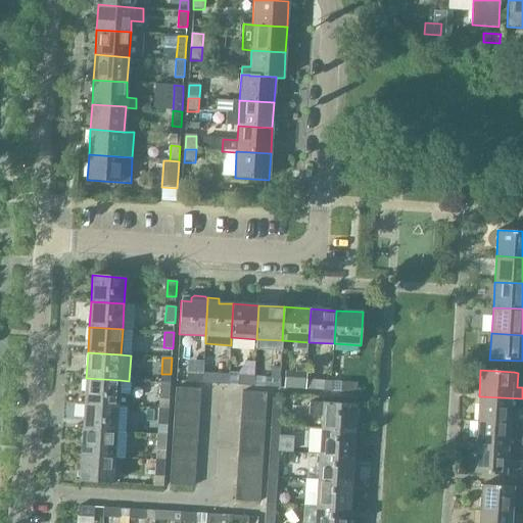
[(187,382),(203,383),(203,374),(187,373),(187,382)]
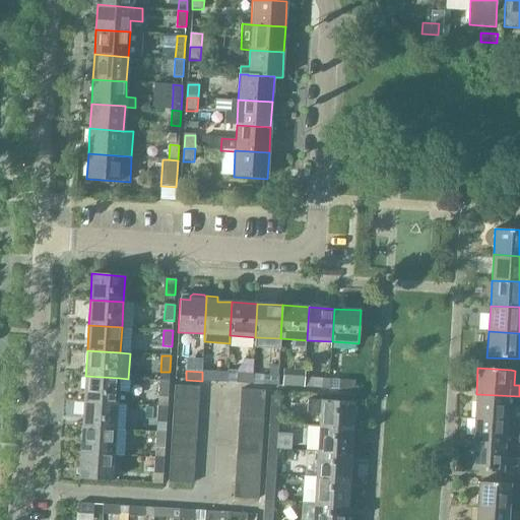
[(283,371),(282,386),(287,386),(304,387),(305,373),(283,371)]
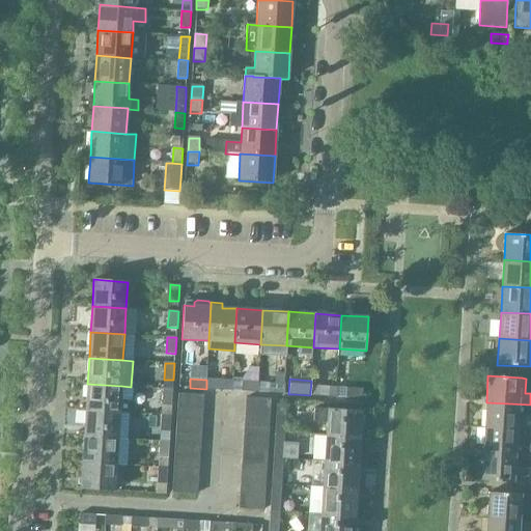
[(216,389),(232,390),(232,381),(217,380),(216,389)]
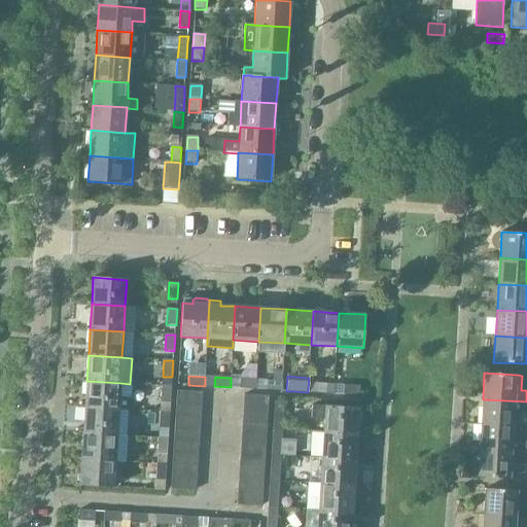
[(241,379),(240,388),(256,389),(257,380),(241,379)]
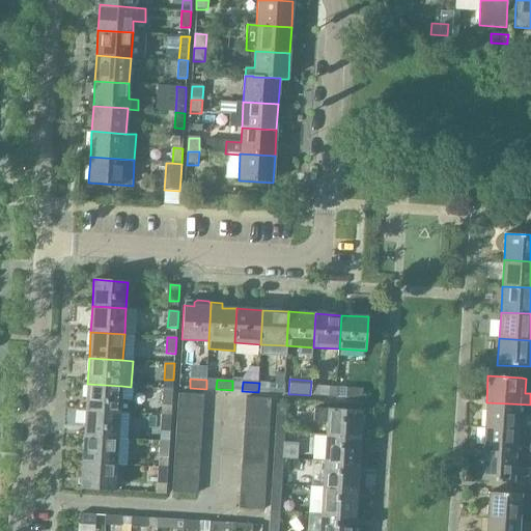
[(268,392),(284,393),(285,384),(269,383),(268,392)]
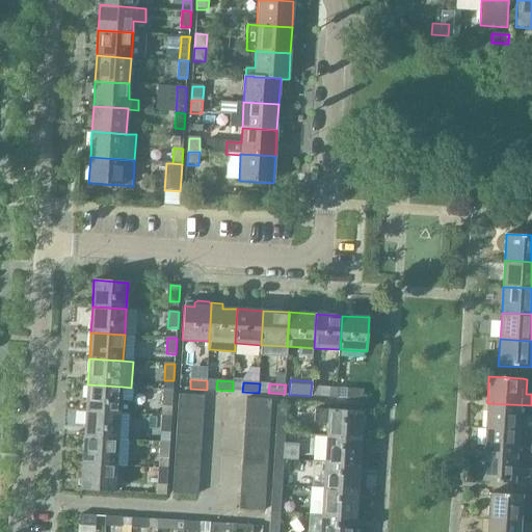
[(85,410),(120,413),(131,414),(132,401),(121,401),(122,387),(87,384),(85,410)]
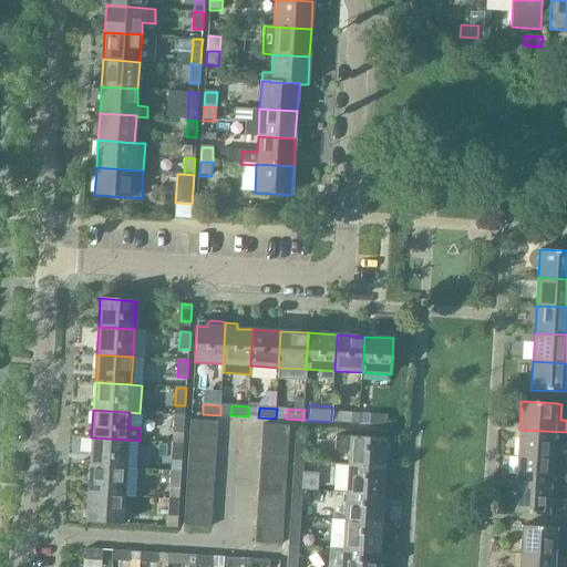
[(341,423),(359,424),(360,414),(342,413),(341,423)]
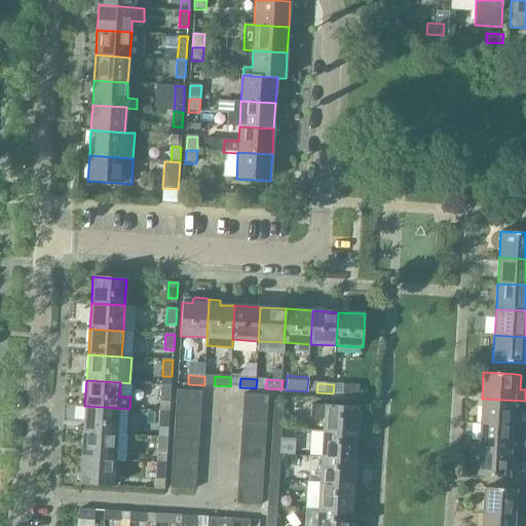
[(343,393),(359,395),(360,385),(343,384),(343,393)]
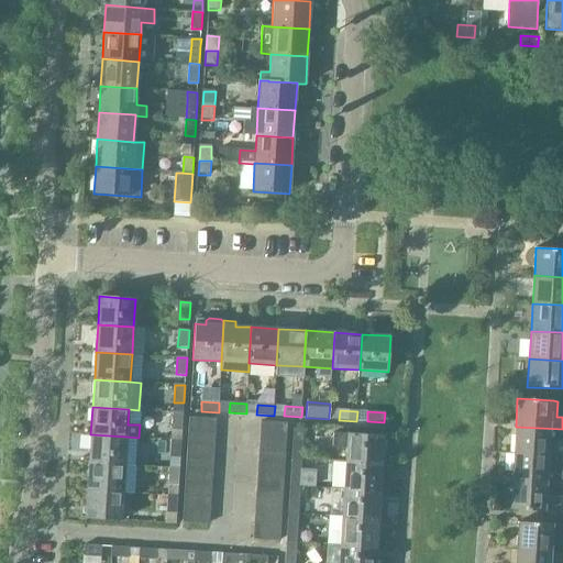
[(172,430),(181,431),(184,412),(173,412),(172,430)]
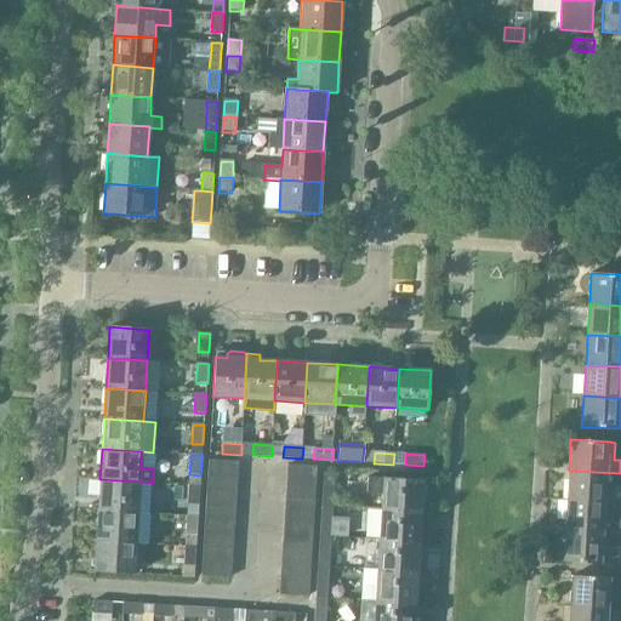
[(210,460),(209,476),(238,477),(239,462),(210,460)]
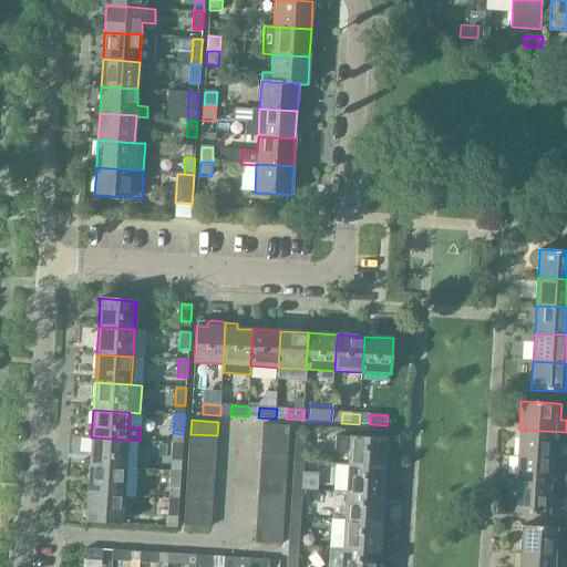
[(263,424),(263,439),(289,440),(289,426),(263,424)]
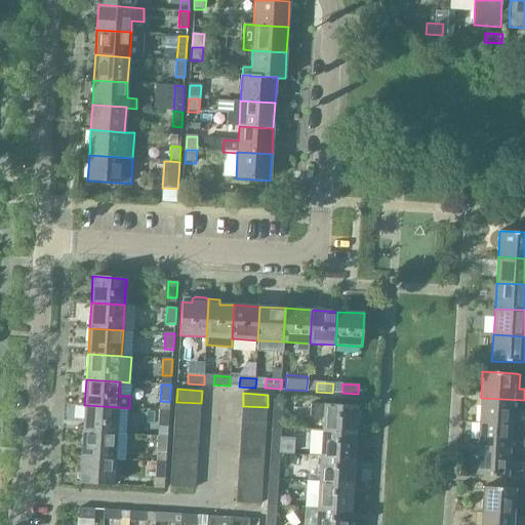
[(524,400),(481,398),(479,423),(517,426),(517,412),(524,412),(524,400)]
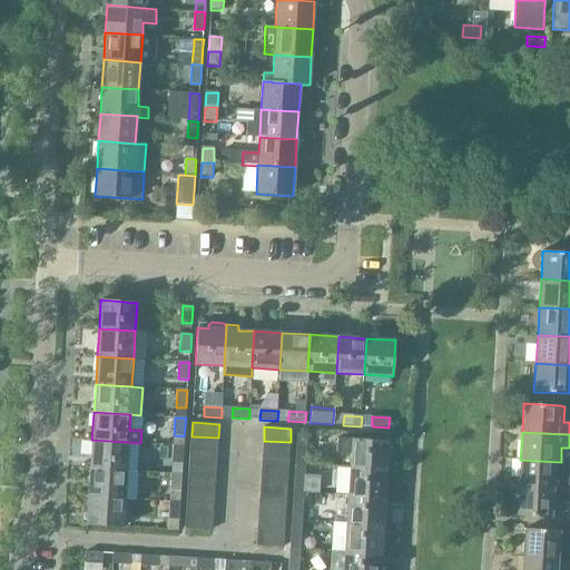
[(192,436),(190,449),(217,451),(218,438),(192,436)]
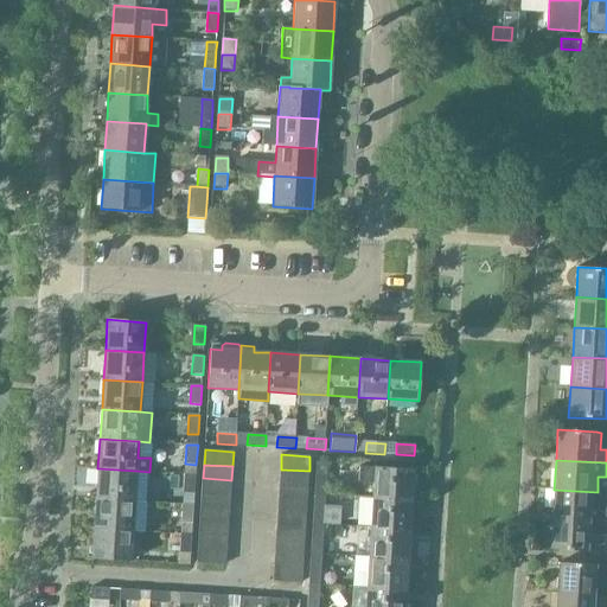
[(359,466),(358,483),(375,484),(374,498),(413,500),(414,470),(376,467),(359,466)]
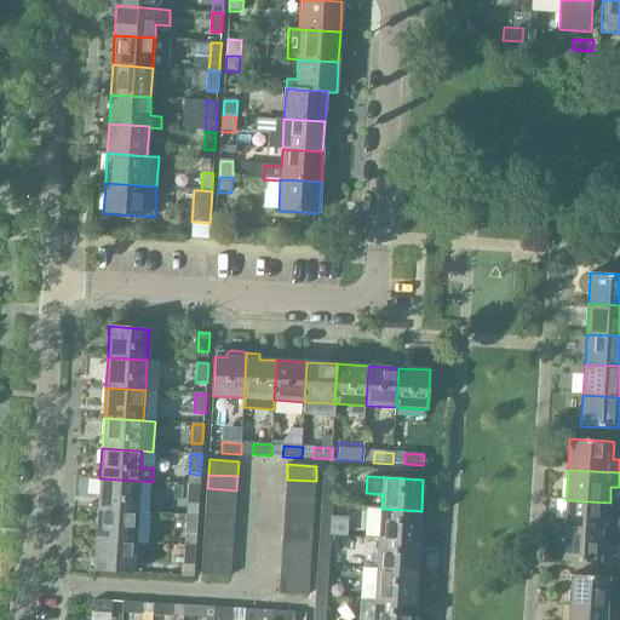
[(99,478),(98,509),(137,512),(139,481),(99,478)]
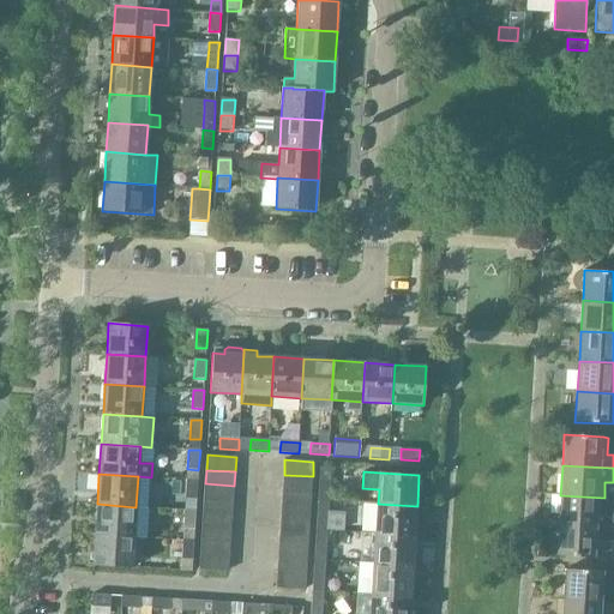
[(284,475),(283,489),(312,491),(313,476),(284,475)]
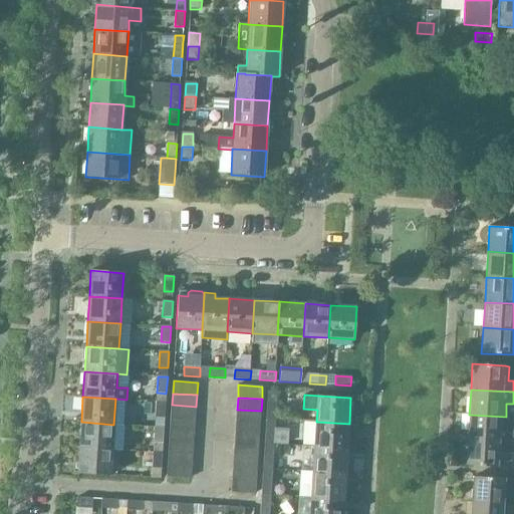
[(156,418),(165,419),(166,402),(157,402),(156,418)]
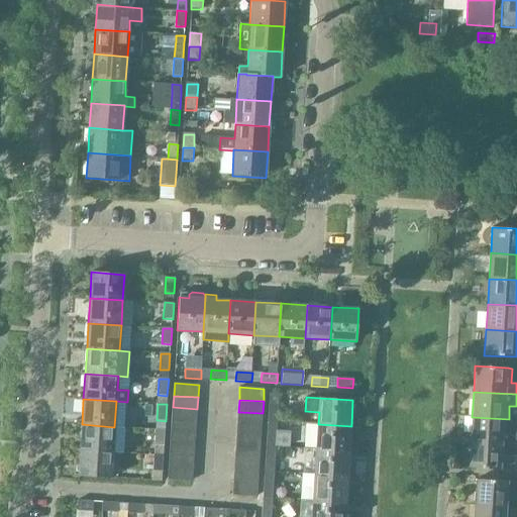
[(279,405),(270,405),(269,421),(278,422),(279,405)]
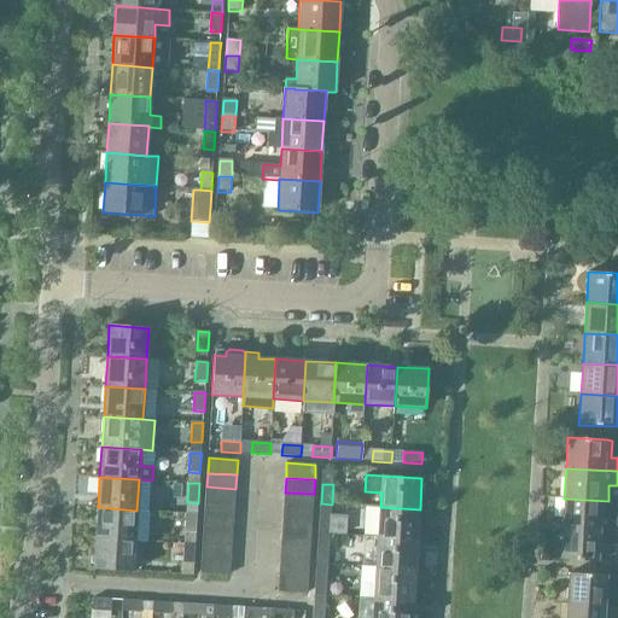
[(207,487),(205,501),(234,503),(235,489),(207,487)]
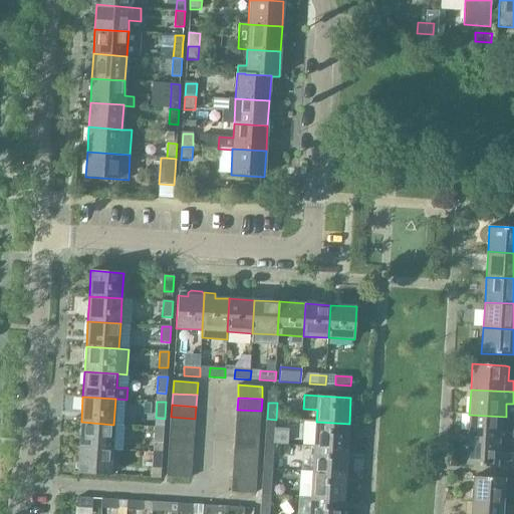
[(237,410),(236,421),(260,423),(261,411),(237,410)]
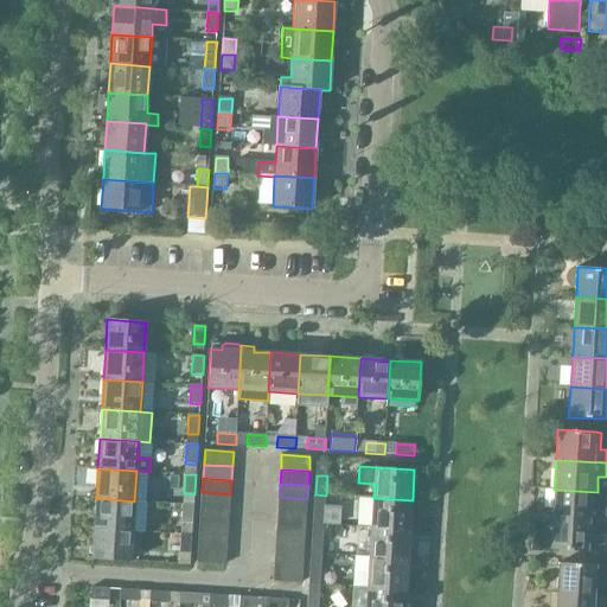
[(554,490),(551,519),(606,522),(606,509),(596,509),(598,492),(554,490)]
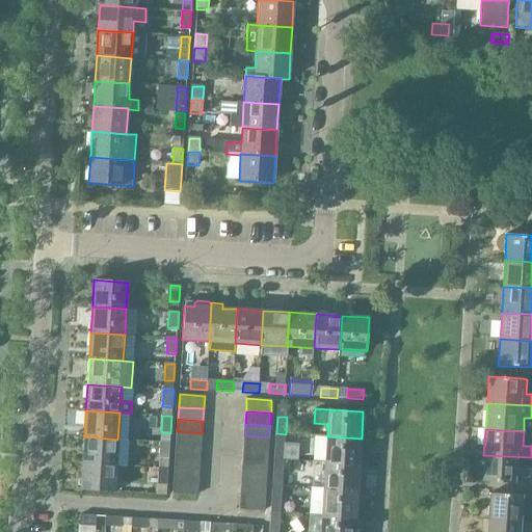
[(177,431),(176,444),(202,445),(202,433),(177,431)]
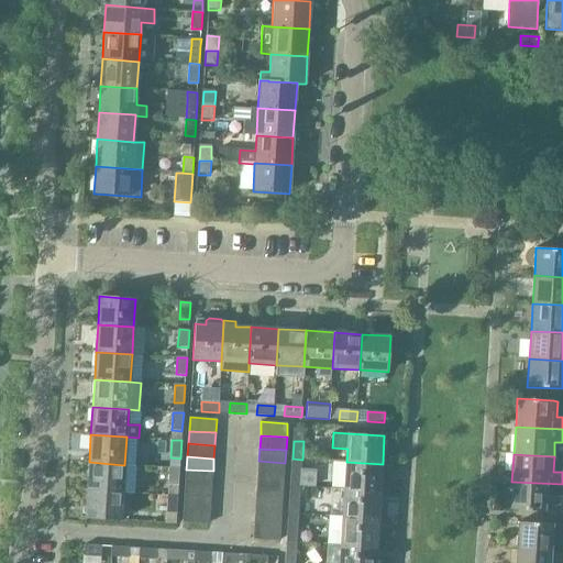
[(258,461),(257,474),(284,475),(285,463),(258,461)]
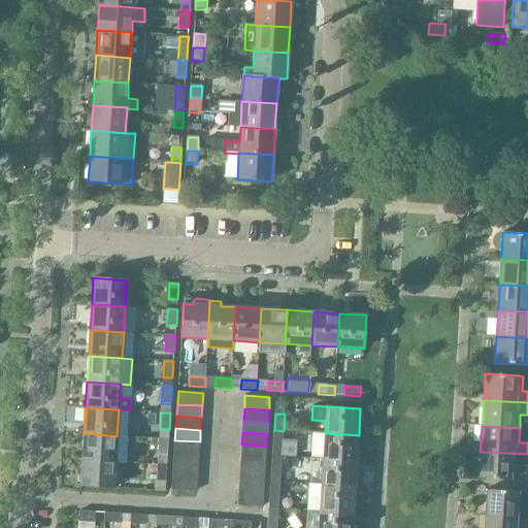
[(84,433),(81,460),(125,462),(127,436),(117,436),(84,433)]
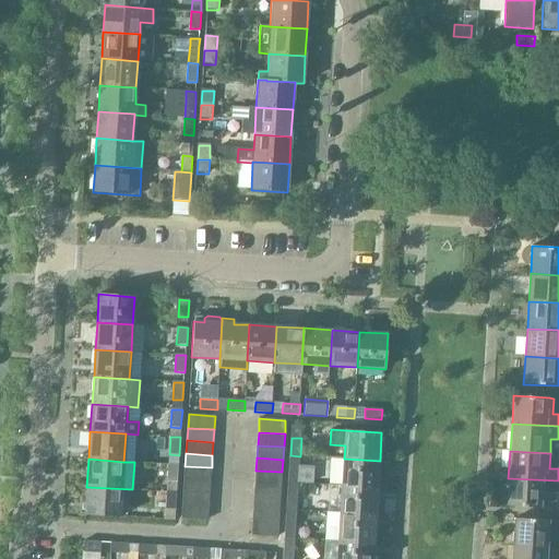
[(344,459),(342,486),(378,488),(378,489),(384,490),(385,476),(384,473),(381,472),(379,472),(380,461),(344,459)]
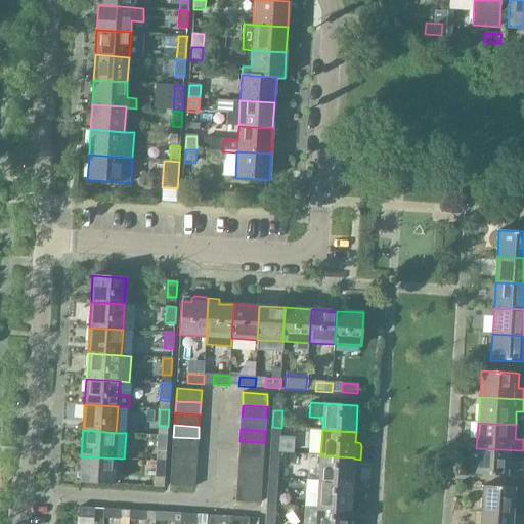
[(157,451),(166,452),(167,436),(158,435),(157,451)]
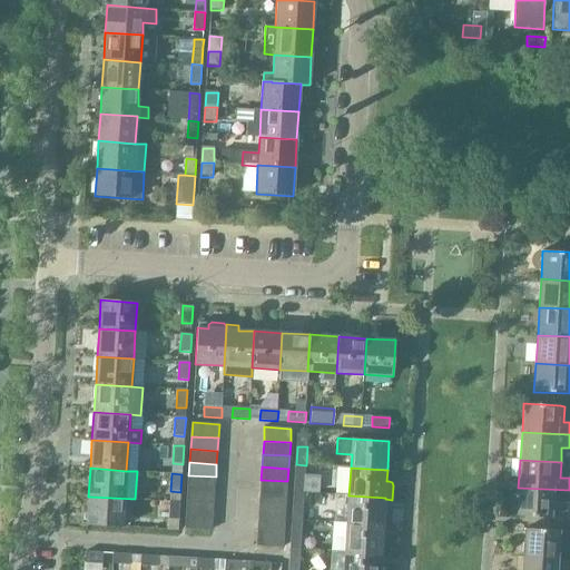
[(295,474),(294,492),(304,493),(305,475),(295,474)]
